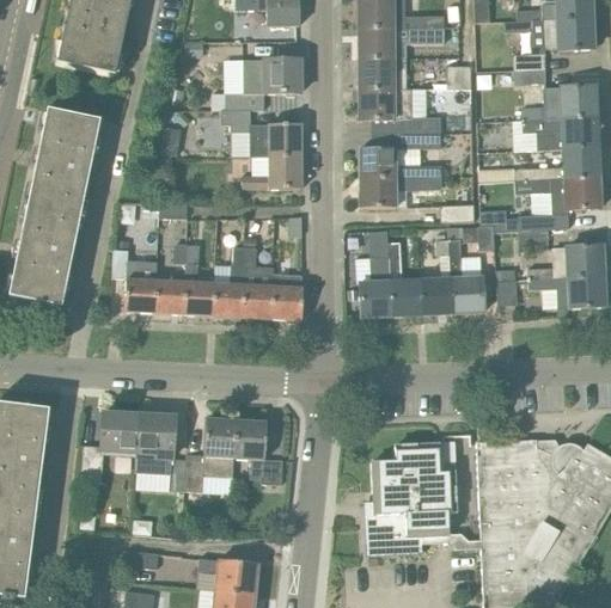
[(67,0),(55,63),(114,75),(128,0),(67,0)]
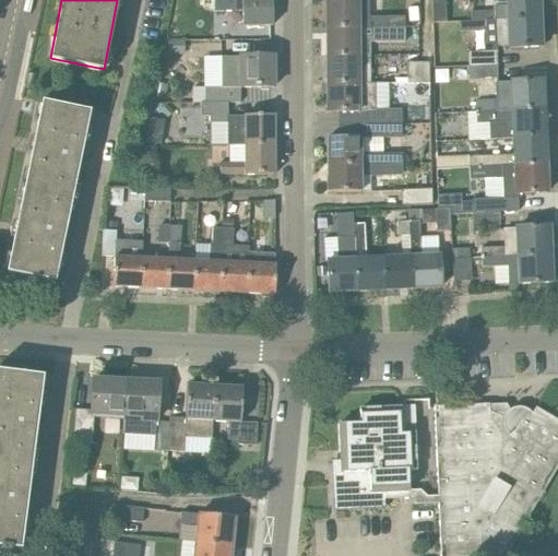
[(198,0),(199,9),(216,9),(215,0),(235,0),(236,9),(242,9),(242,24),(273,24),(272,0),(198,0)]
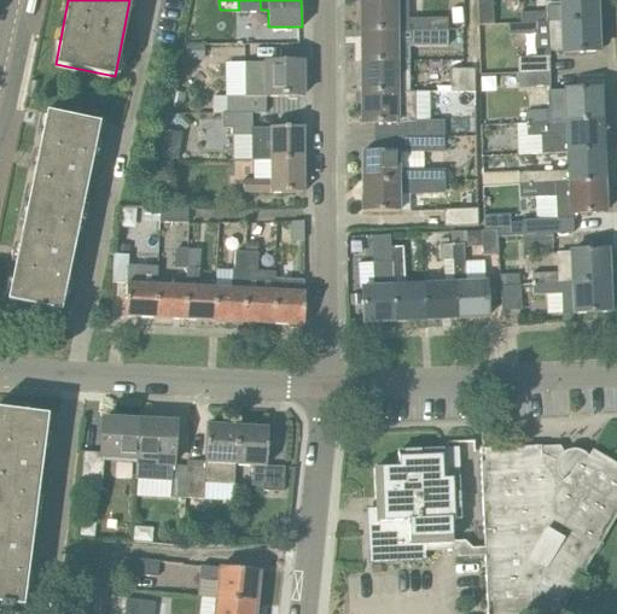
[(415,28),(448,28),(448,17),(400,17),(400,0),(361,0),(361,28),(400,28),(415,28)]
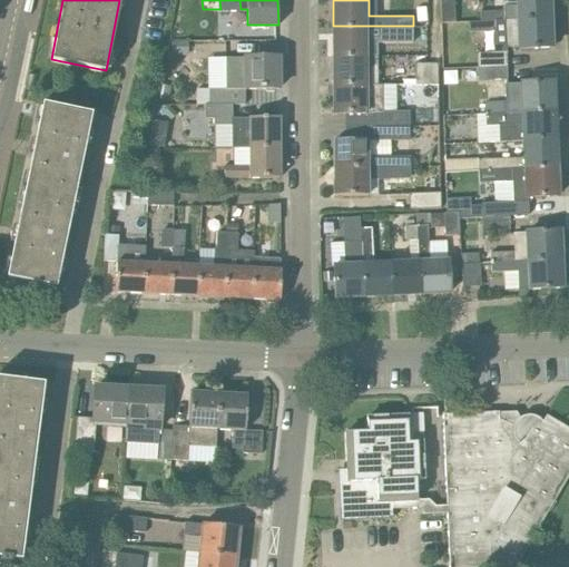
[(442,22),(457,21),(455,0),(441,0),(442,22)]
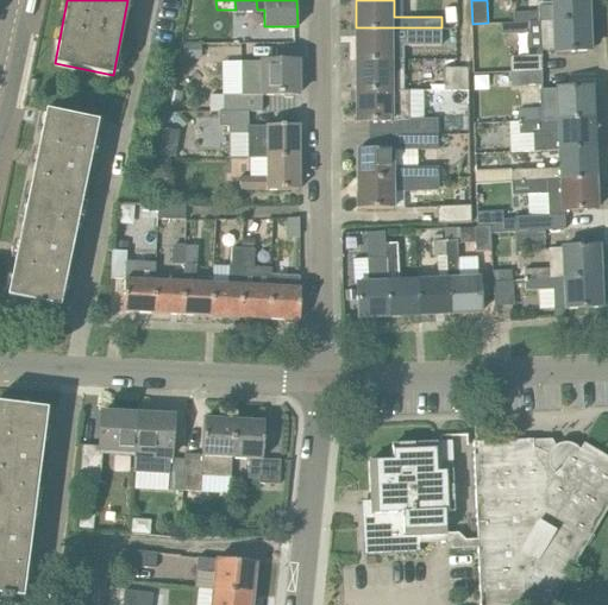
[(540,19),(589,17),(588,0),(538,0),(539,10),(514,11),(514,20),(531,19),(540,19)]
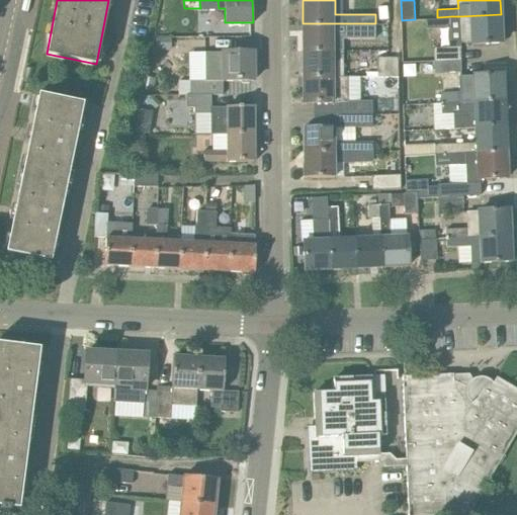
[(501,14),(459,16),(459,18),(460,41),(469,41),(469,43),(502,41),(501,14)]
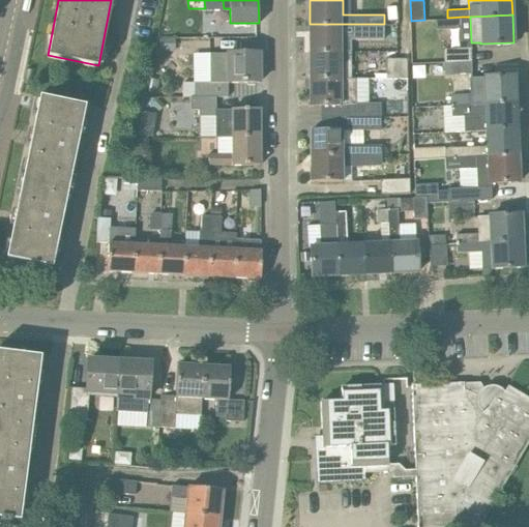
[(462,27),(462,17),(447,18),(437,18),(437,28),(447,27),(458,27),(462,27)]
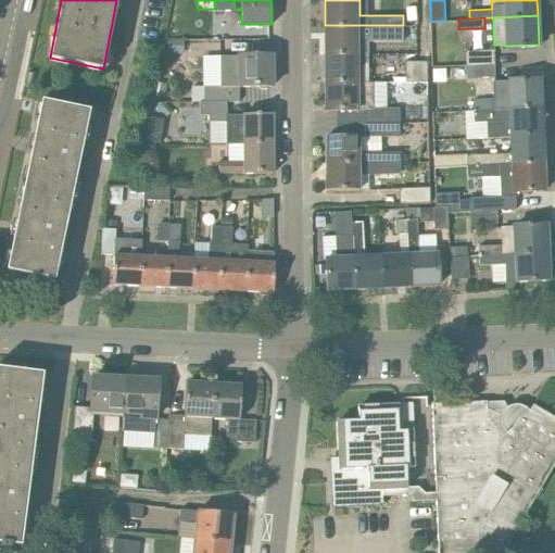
[(326,53),(360,53),(360,25),(325,25),(326,53)]
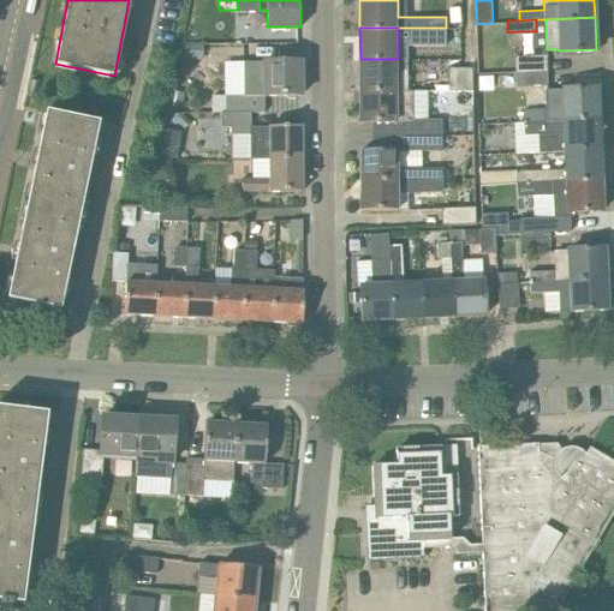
[(413,28),(413,42),(447,41),(446,28),(413,28)]
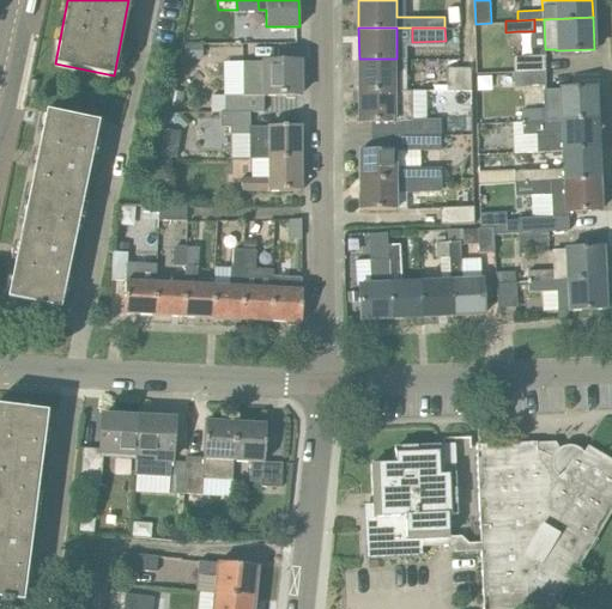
[(203,43),(183,43),(183,59),(203,59),(203,43)]
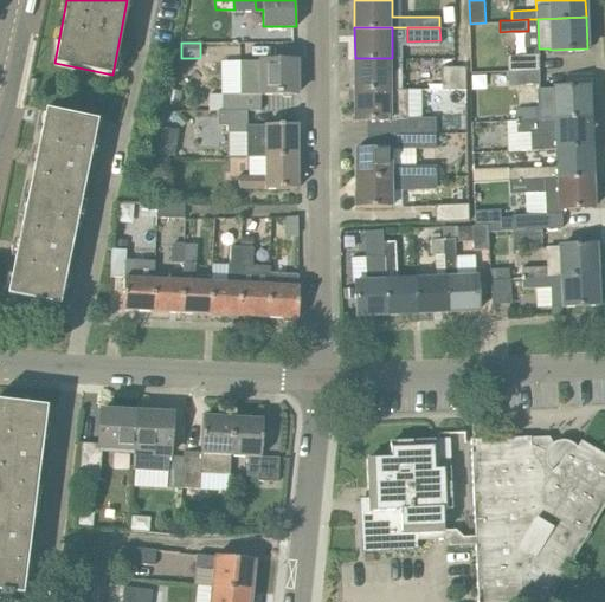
[(509,70),(540,69),(539,54),(508,54),(509,70)]
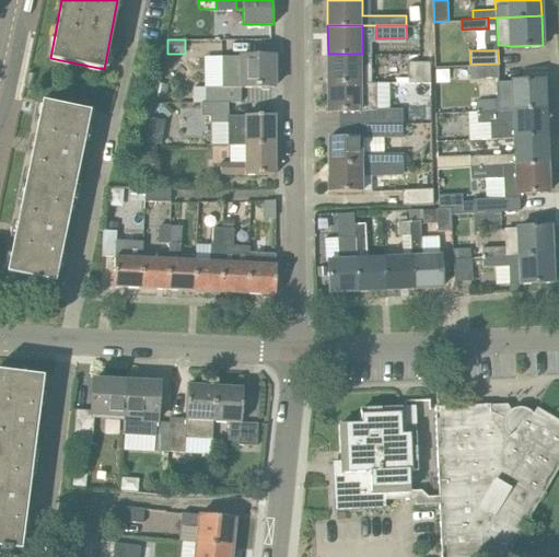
[(328,81),(362,81),(362,54),(328,54),(328,81)]
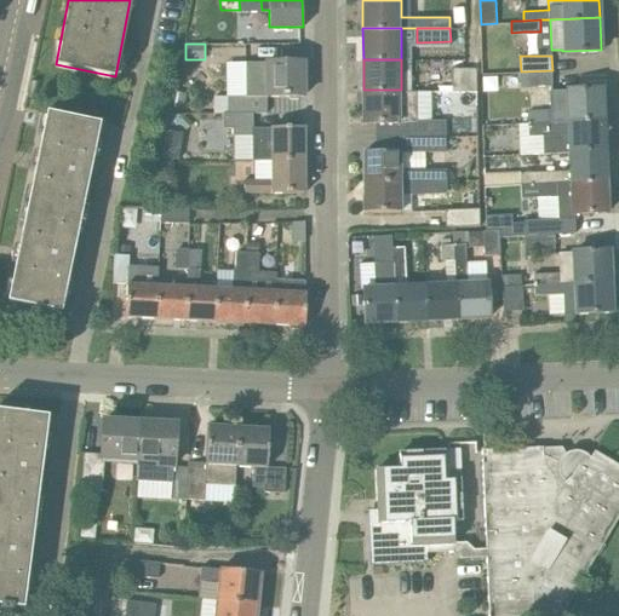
[(247,95),(228,96),(228,111),(253,111),(268,111),(268,95),(304,95),(304,61),(247,62),(247,95)]
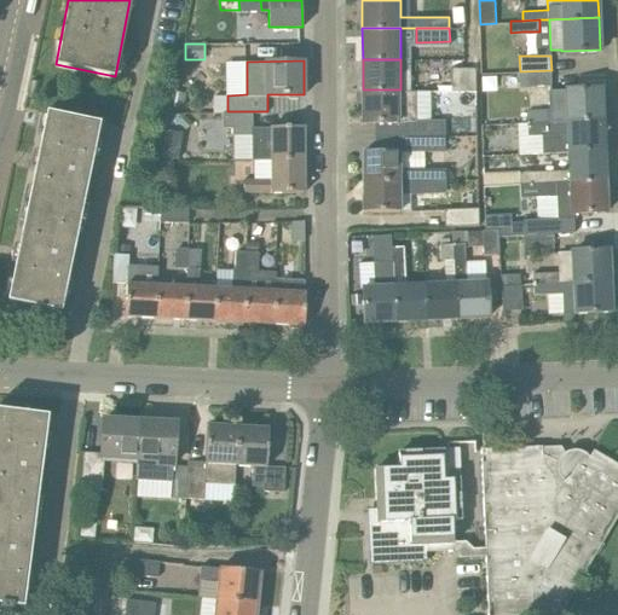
[(452,91),(477,91),(477,68),(452,68),(452,91)]
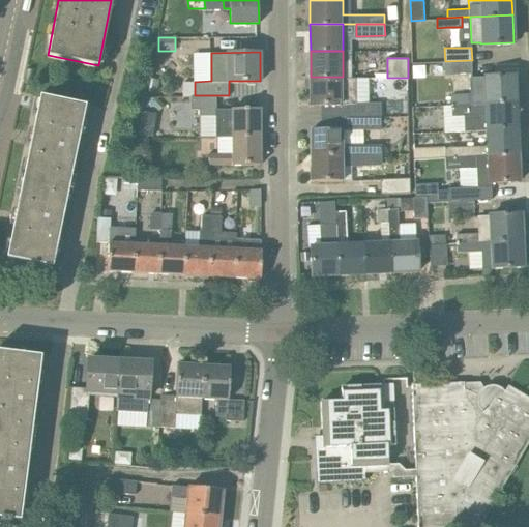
[(472,60),(445,61),(445,74),(472,72),(472,60)]
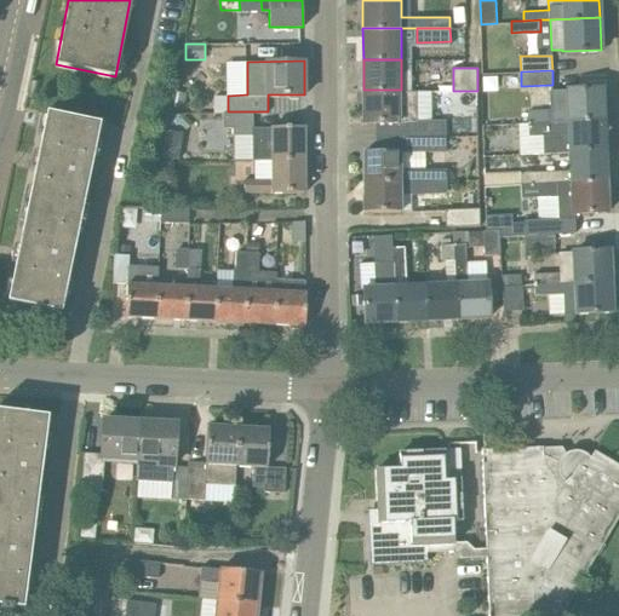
[(528,121),(603,117),(602,87),(549,90),(550,109),(528,109),(528,121)]
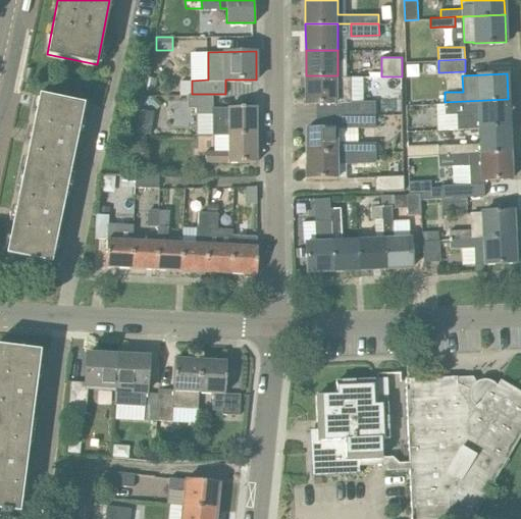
[(155,91),(157,76),(149,75),(147,90),(155,91)]
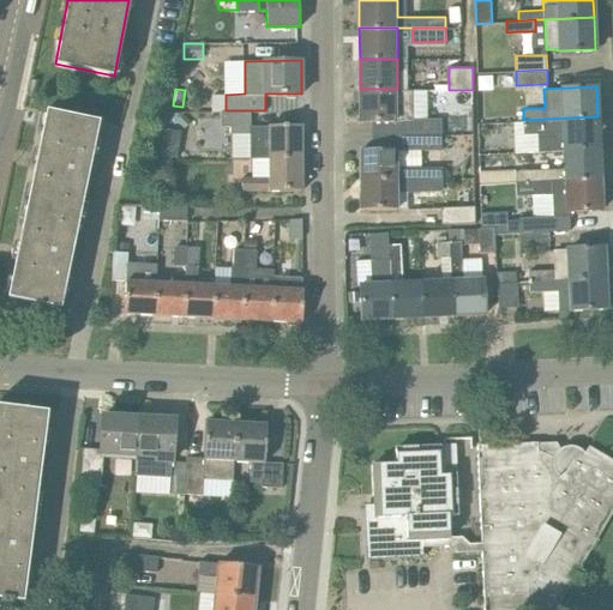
[(401,136),(444,134),(443,118),(428,118),(428,89),(397,89),(360,89),(360,121),(401,121),(401,136)]
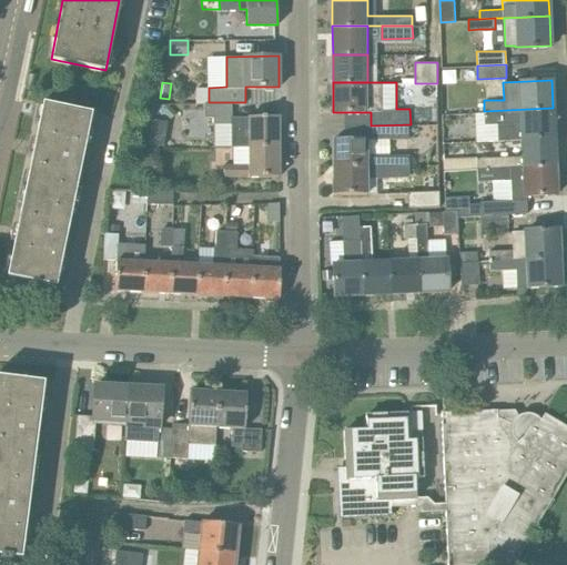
[(209,102),(209,88),(195,88),(196,103),(205,103),(209,102)]
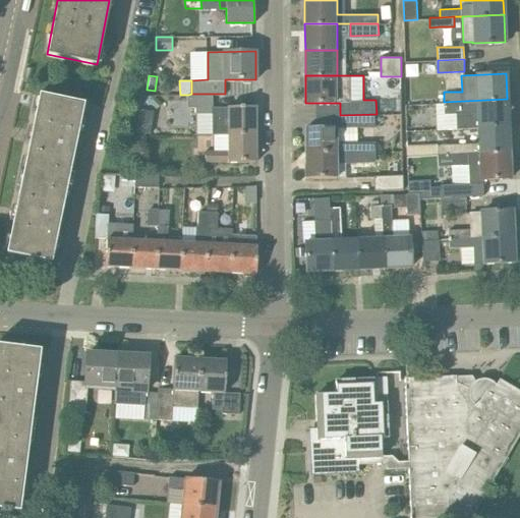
[(227,134),(255,134),(256,106),(213,107),(213,94),(191,94),(188,95),(188,105),(197,106),(197,112),(213,112),(213,117),(213,134),(227,134)]
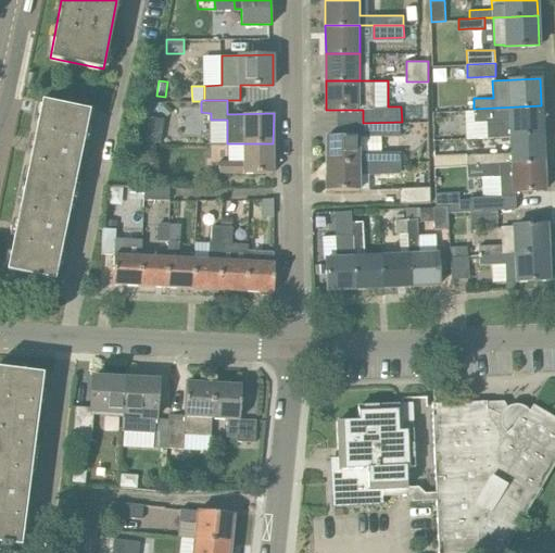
[(89,111),(41,101),(25,184),(72,193),(89,111)]
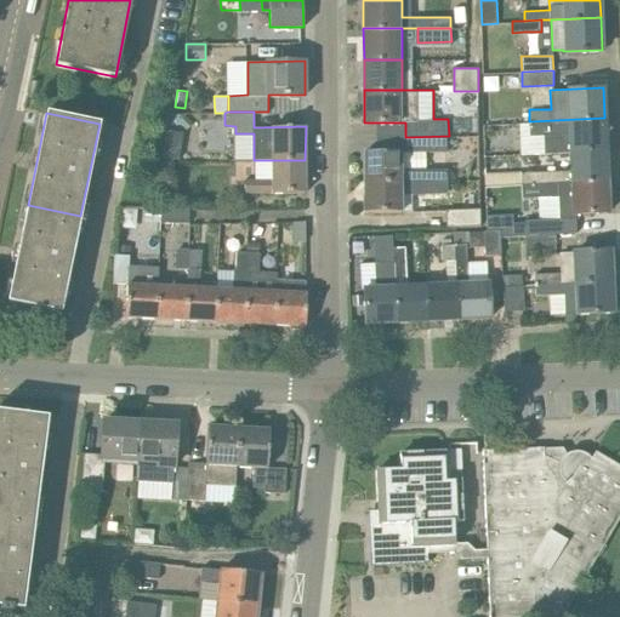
[(185,113),(178,120),(187,127),(193,121),(185,113)]
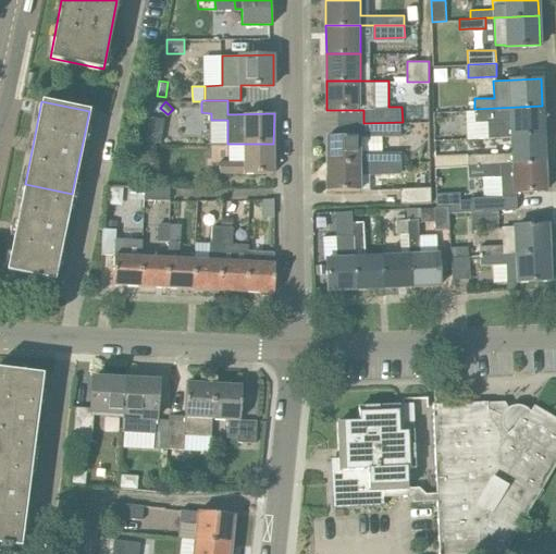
[(510,135),(543,134),(542,106),(474,109),(476,122),(483,122),(490,136),(510,135)]
